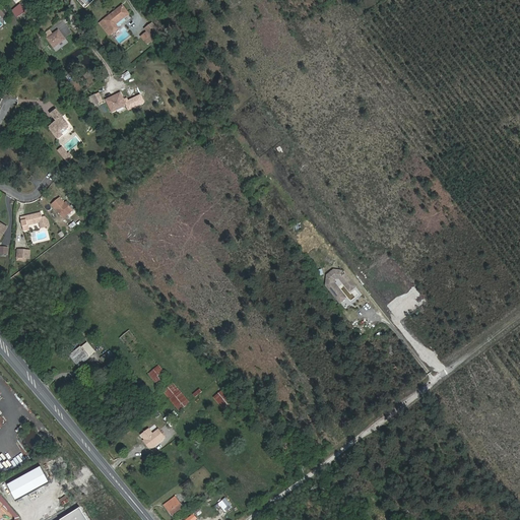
[(18,15),(24,10),(19,4),(13,9),(18,15)]
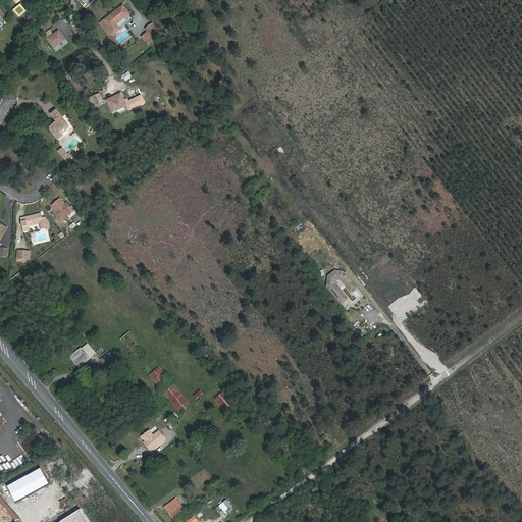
[(132,13),(124,5),(106,20),(111,27),(116,33),(121,29),(118,24),(132,13)]
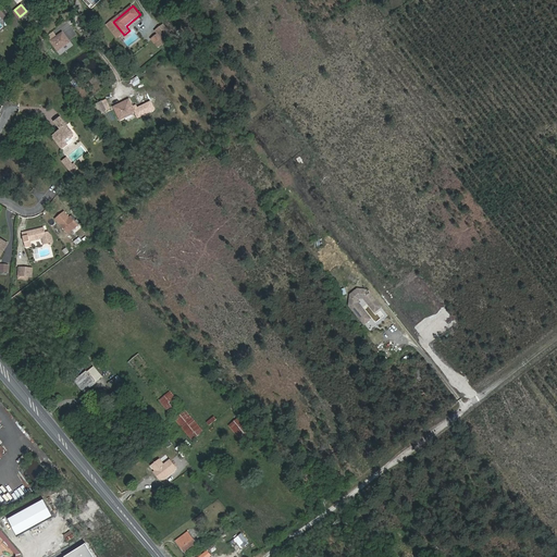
[(119,28),(113,22),(109,25),(115,33),(119,28)]
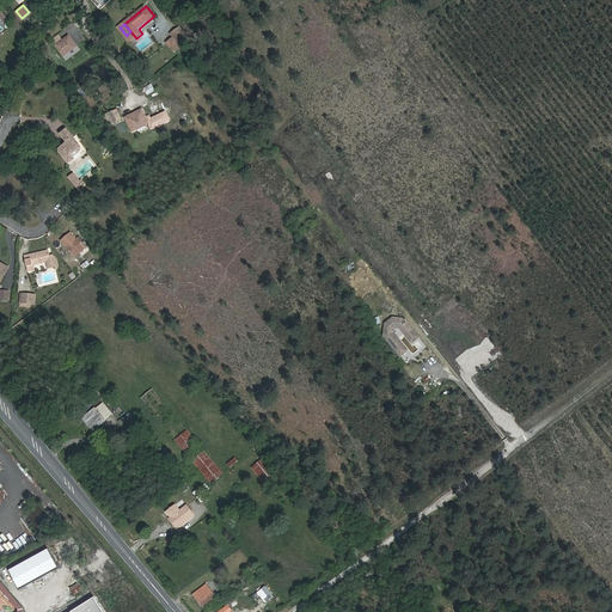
[(167,47),(172,54),(184,43),(172,30),(167,34),(173,42),(167,47)]
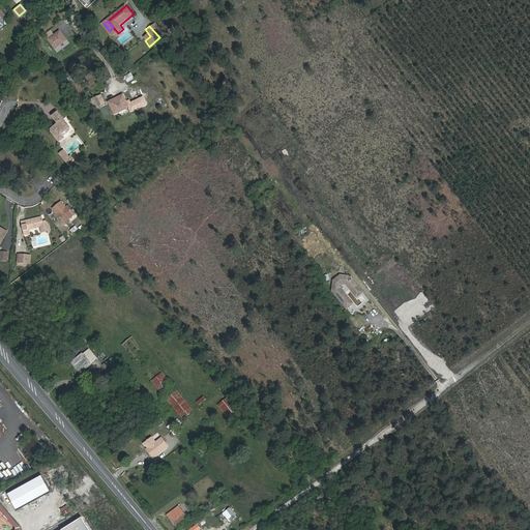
[(118,33),(113,27),(110,31),(114,36),(118,33)]
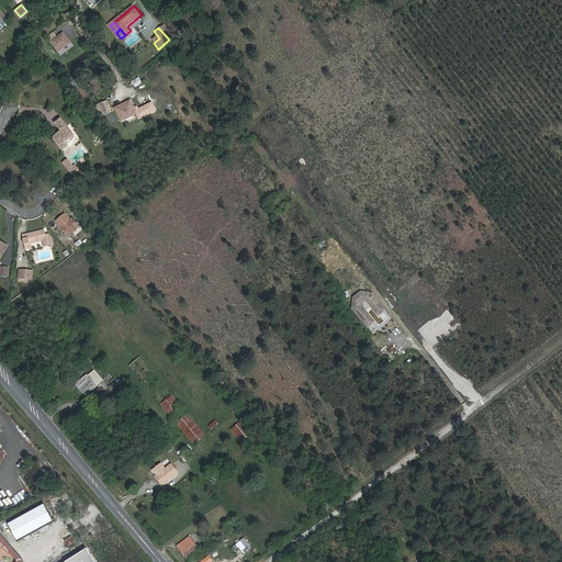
[(58,52),(69,42),(63,33),(51,42),(58,52)]
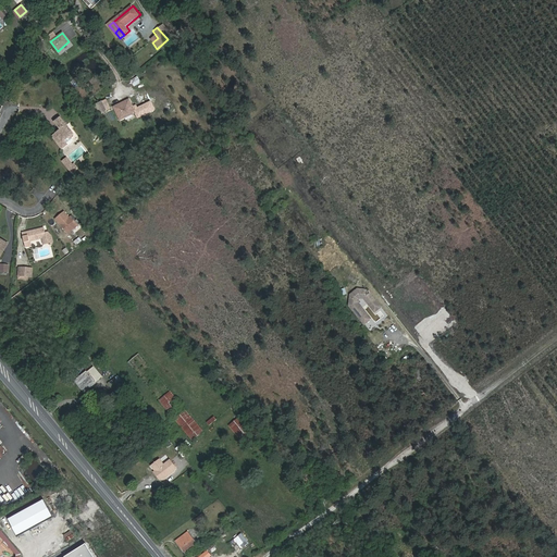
[(110,108),(106,99),(98,102),(102,112),(110,108)]
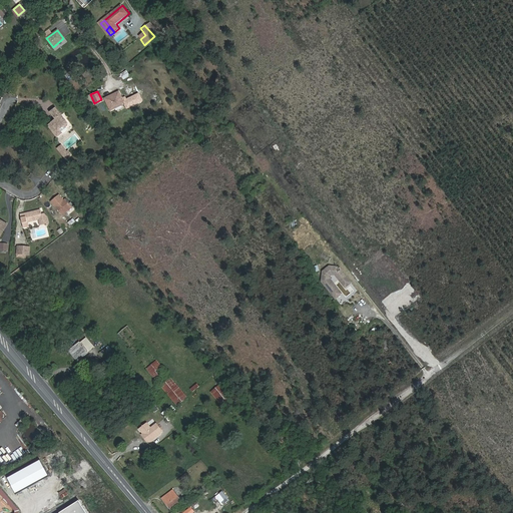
[(111,109),(125,103),(127,107),(142,100),(141,96),(139,92),(127,98),(126,96),(123,97),(120,91),(106,97),(111,109)]
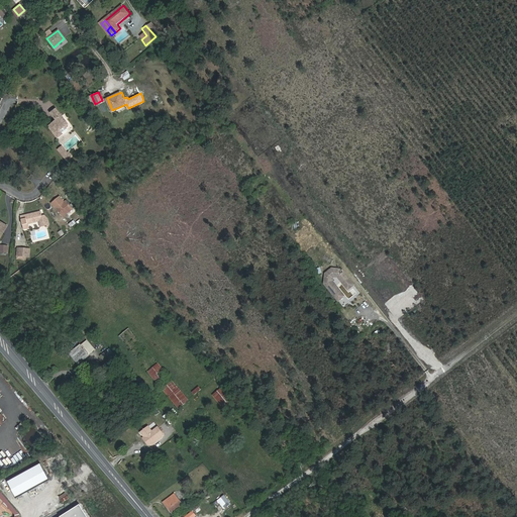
[(68,131),(65,127),(68,124),(56,108),(49,112),(56,120),(47,126),(57,138),(62,134),(63,135),(68,131)]
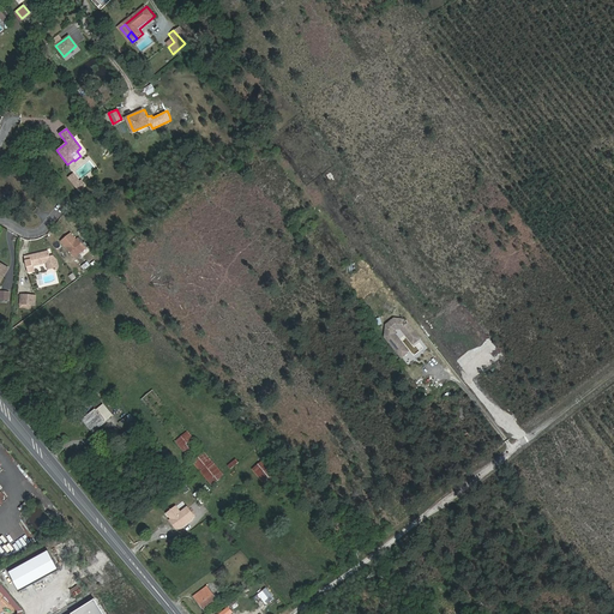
[(83,180),(82,181),(74,173),(70,178),(80,191),(88,186),(83,180)]
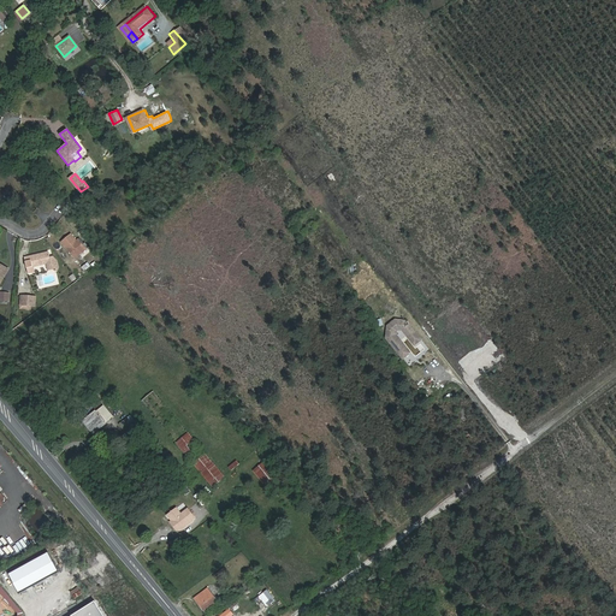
[(75,242),(69,235),(59,243),(64,250),(75,242)]
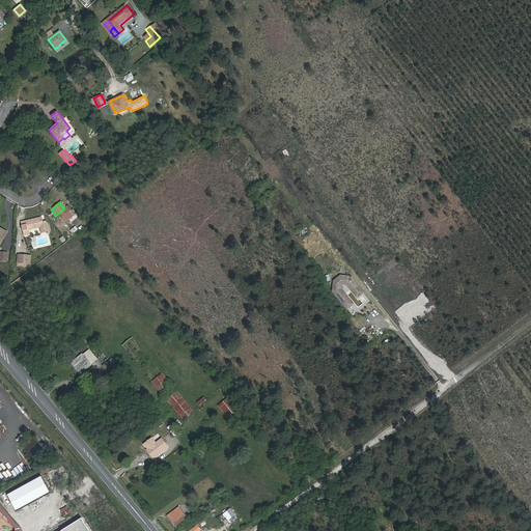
[(73,217),(65,207),(64,208),(55,216),(63,225),(73,217)]
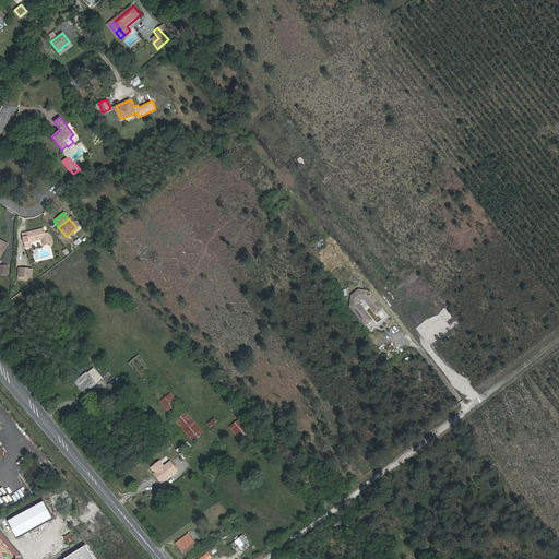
[(46,234),(45,235),(44,230),(21,236),(24,251),(31,249),(30,244),(45,240),(47,247),(52,245),(50,238),(46,234)]
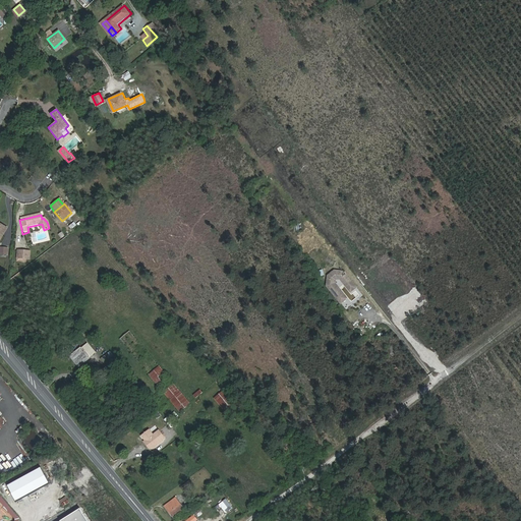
[(291,229),(295,235),(304,228),(300,222),(291,229)]
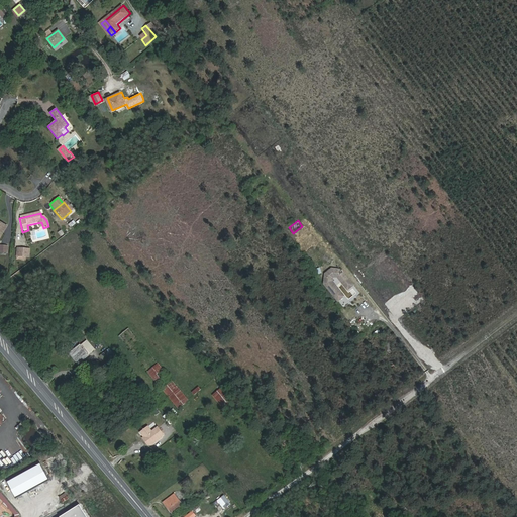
[(1,222),(0,223),(0,236),(4,229),(7,230),(9,227),(1,222)]
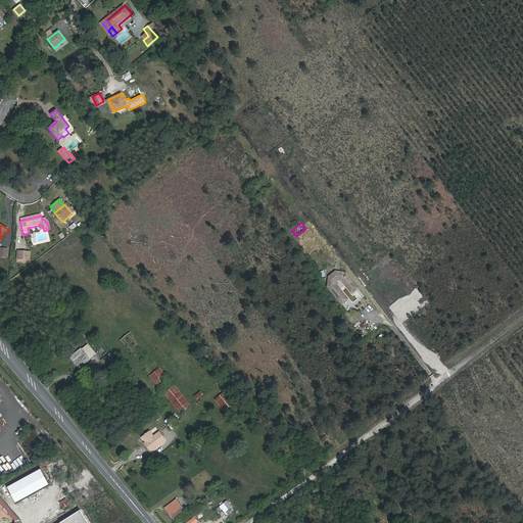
[(72,234),(78,230),(75,225),(68,229),(72,234)]
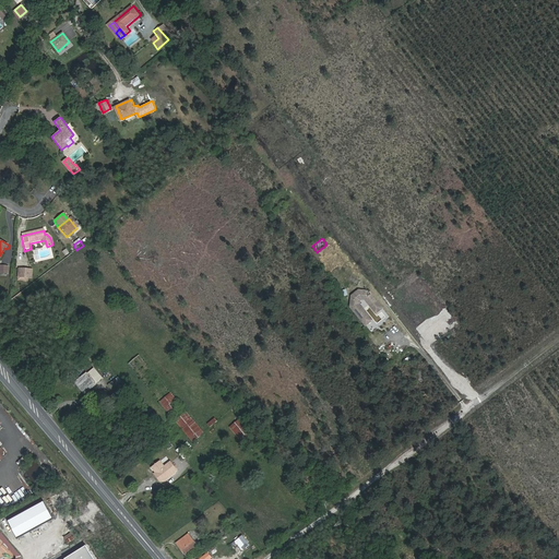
[(19,277),(28,278),(30,270),(20,269),(19,277)]
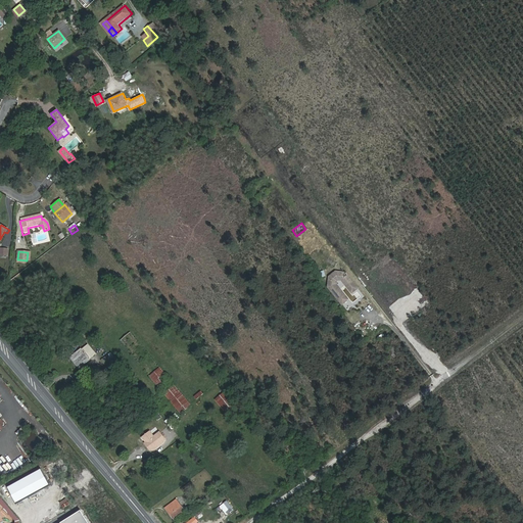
[(360,289),(342,267),(327,278),(331,282),(327,286),(341,305),(349,299),(341,288),(344,286),(351,295),(360,289)]
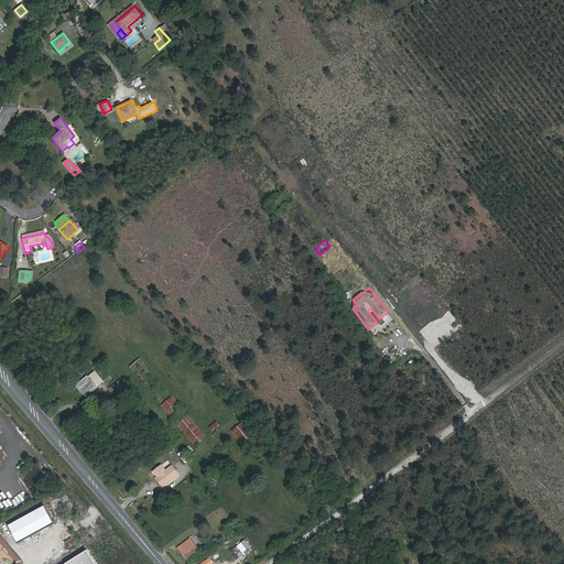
[(388,336),(392,343),(401,337),(396,331),(388,336)]
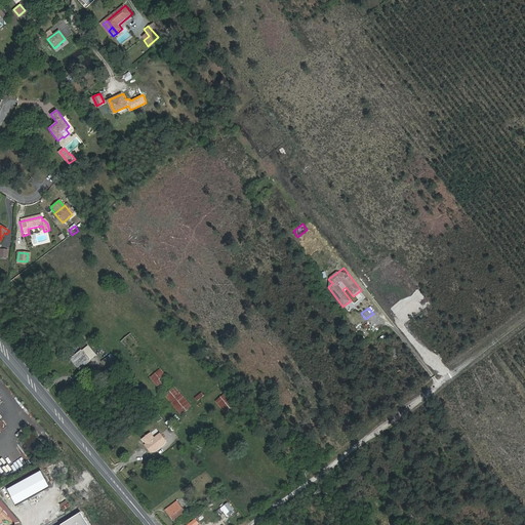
[(192,407),(131,333),(120,341),(180,415),(192,407)]
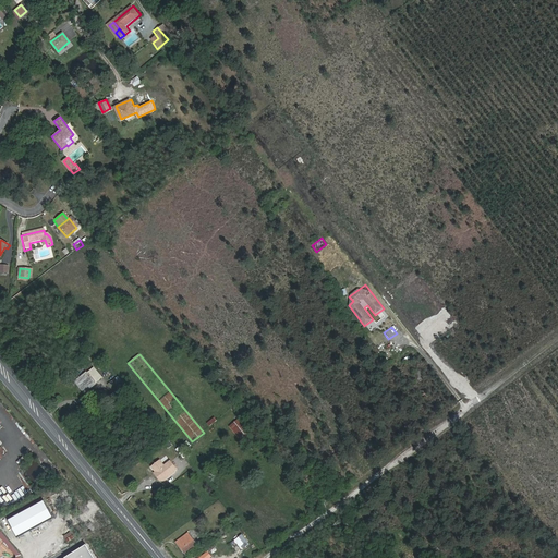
[(95,367),(77,383),(85,392),(104,377),(95,367)]
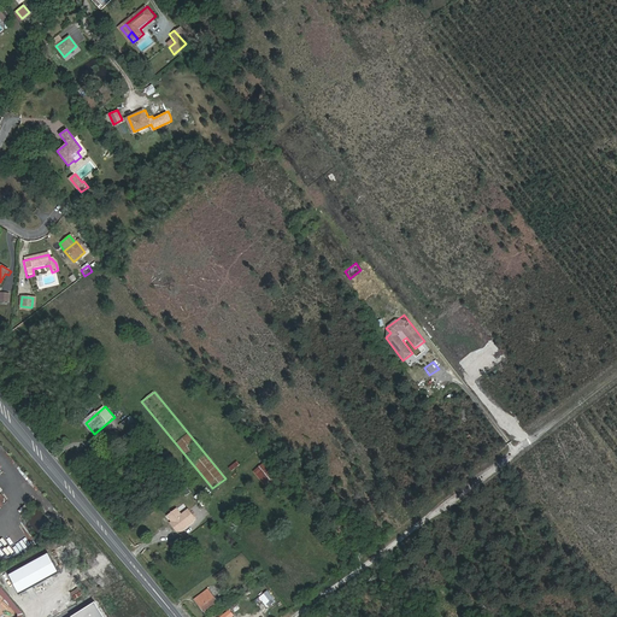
[(131,416),(121,424),(127,430),(136,422),(131,416)]
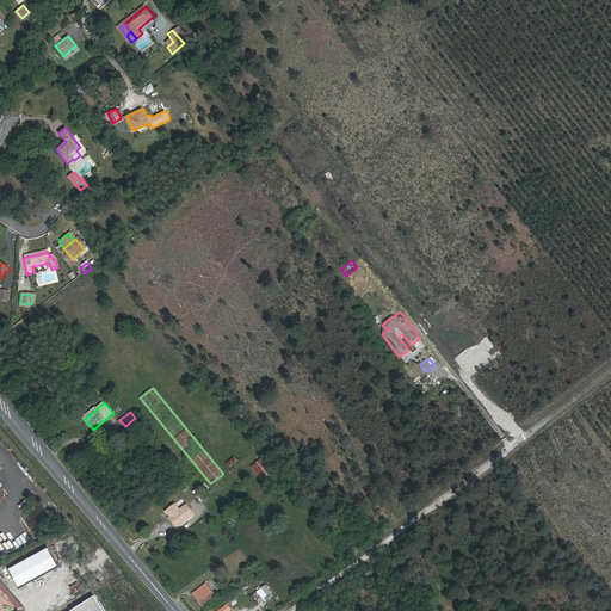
[(235,457),(227,463),(229,467),(238,461),(235,457)]
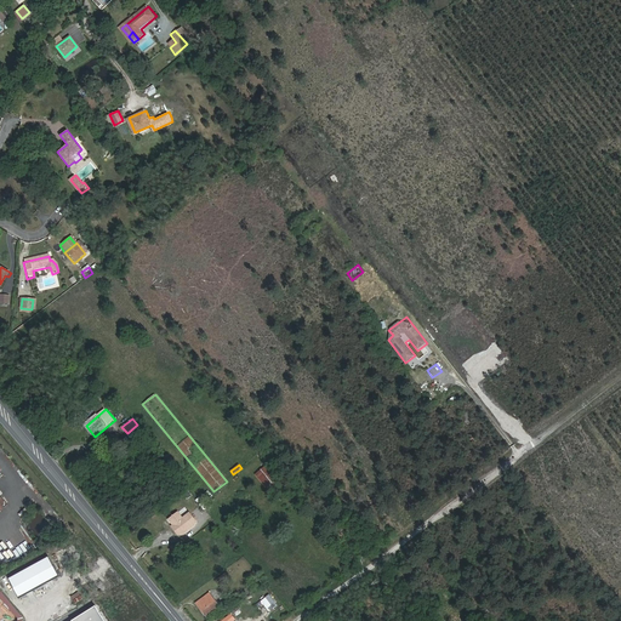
[(267,488),(280,478),(269,465),(257,476),(267,488)]
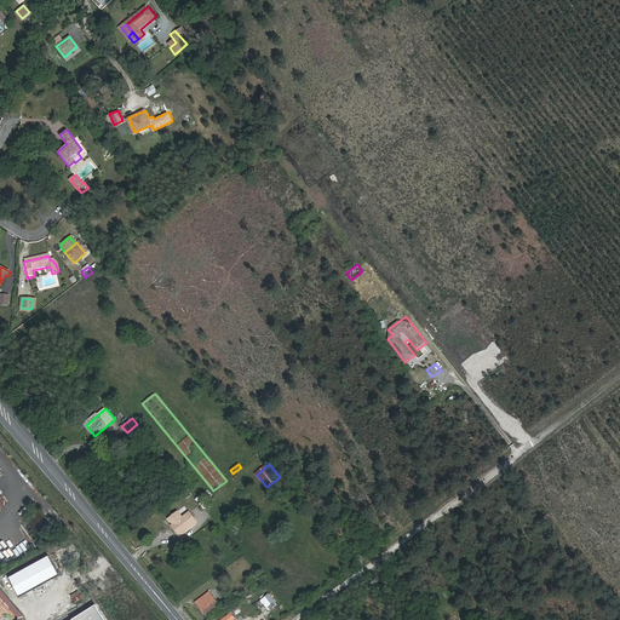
[(183,517),(178,509),(167,517),(172,524),(170,526),(174,533),(178,529),(182,534),(195,524),(188,514),(183,517)]
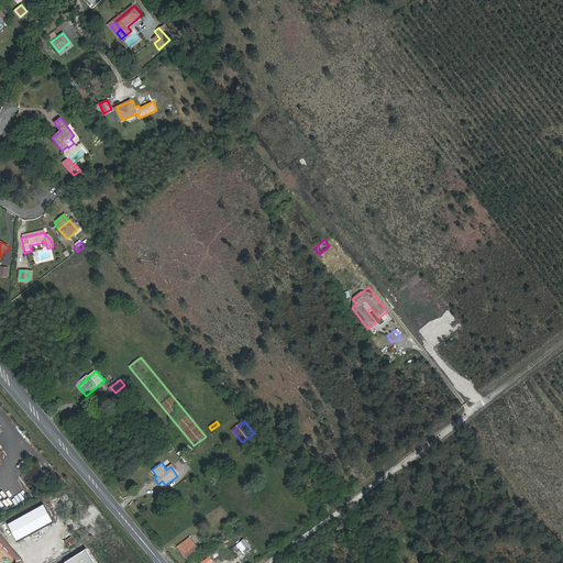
[(20,537),(55,516),(45,498),(9,519),(20,537)]
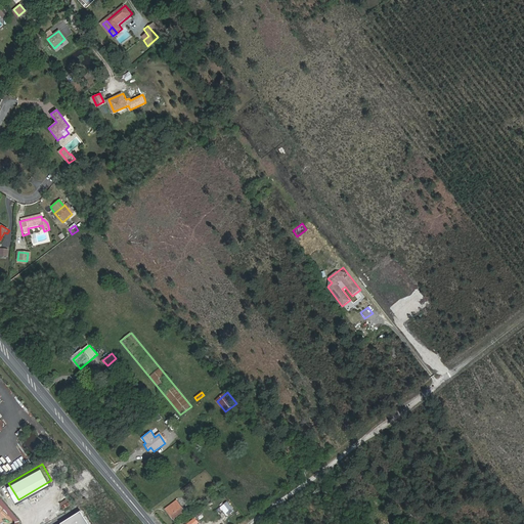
[(183,490),(188,494),(194,487),(189,483),(183,490)]
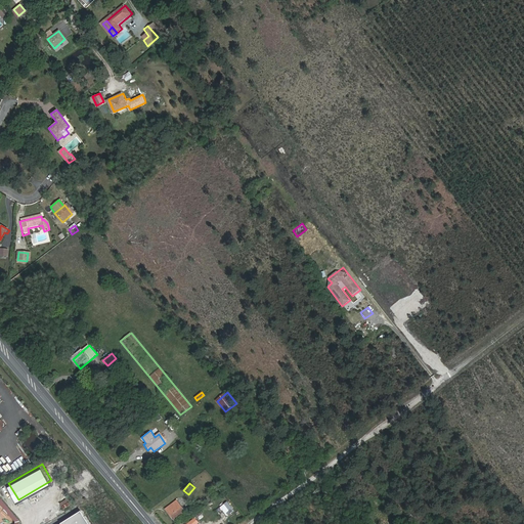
[(173,521),(183,514),(174,501),(164,509),(173,521)]
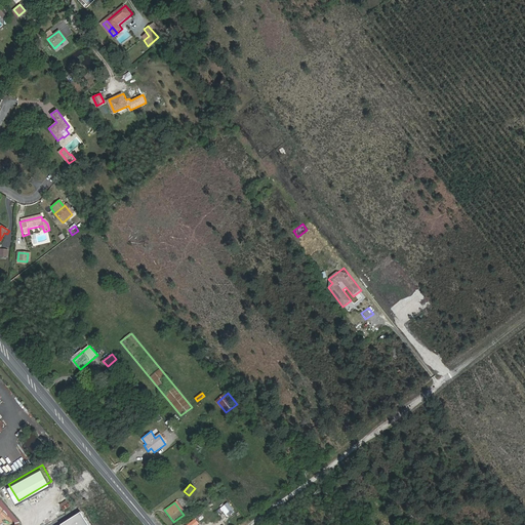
[(93,524),(83,509),(64,522),(65,524),(93,524)]
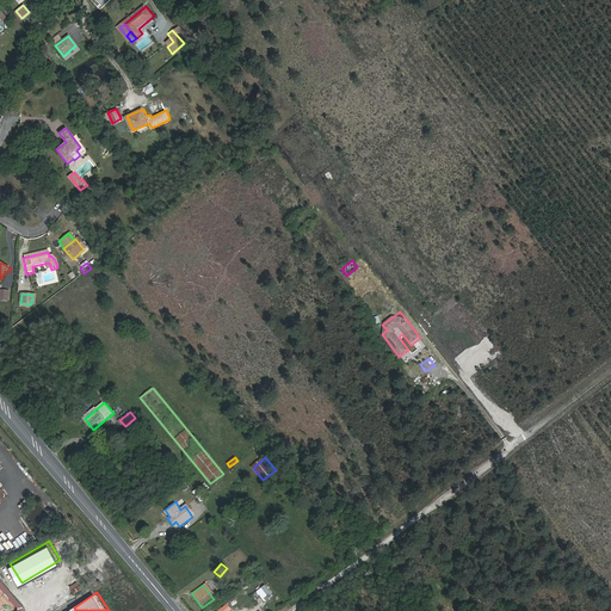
[(230,608),(236,602),(234,598),(227,604),(230,608)]
